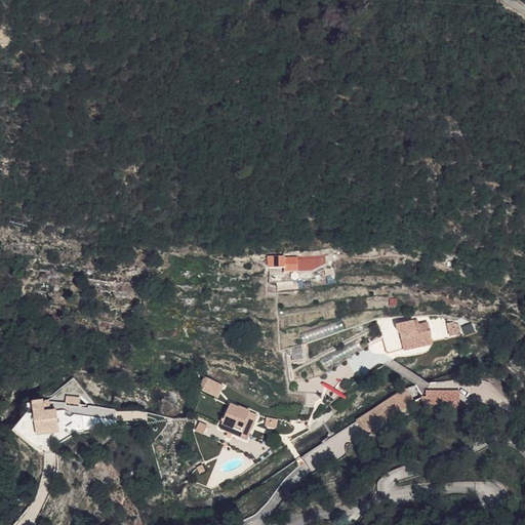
[(270,272),(280,273),(281,263),(271,263),(270,272)]
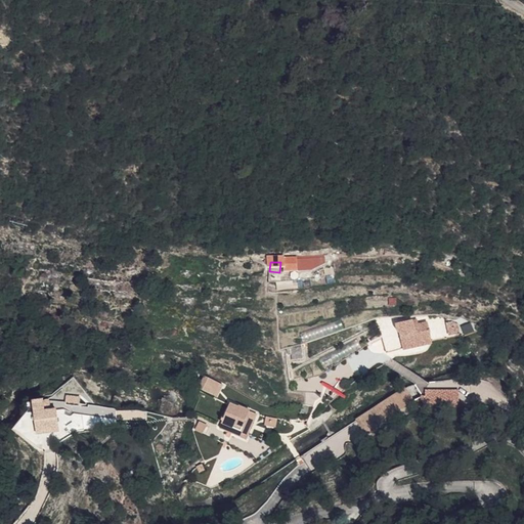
[(296,262),(280,262),(279,272),(279,276),(293,277),(296,262)]
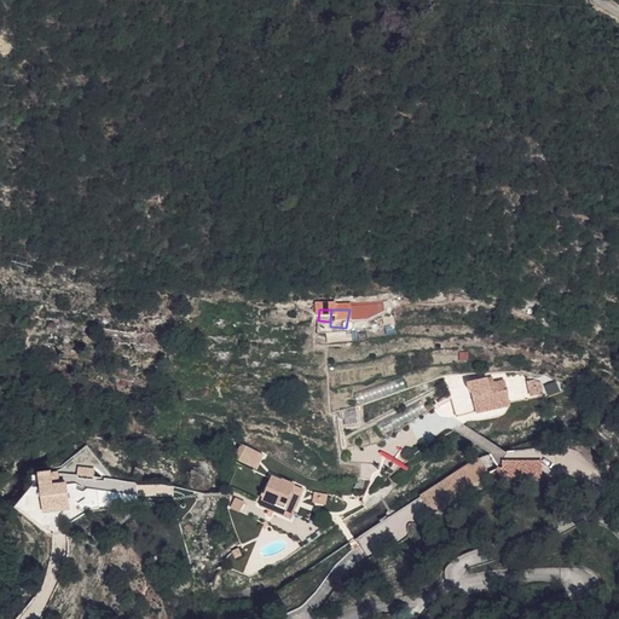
[(462,410),(468,412),(473,410),(473,404),(507,399),(503,381),(487,383),(472,386),(455,386),(449,386),(453,412),(462,410)]
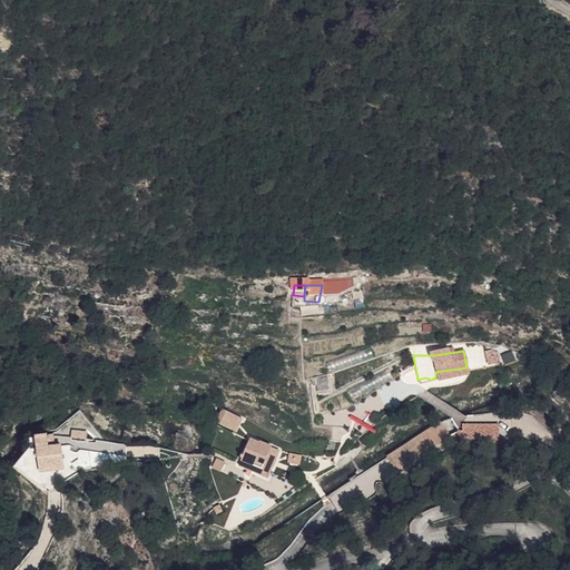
[(499,366),(504,362),(493,352),(488,357),(499,366)]
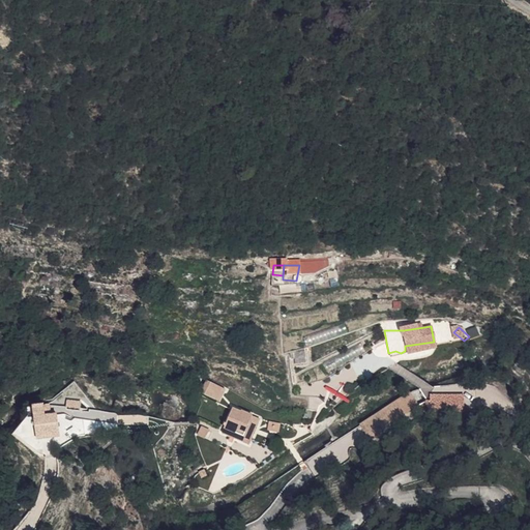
[(435,345),(434,342),(405,346),(405,351),(435,345)]
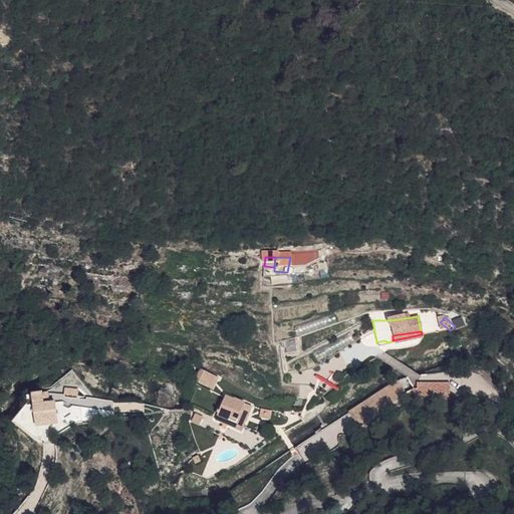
[(190,384),(204,391),(209,378),(196,371),(190,384)]
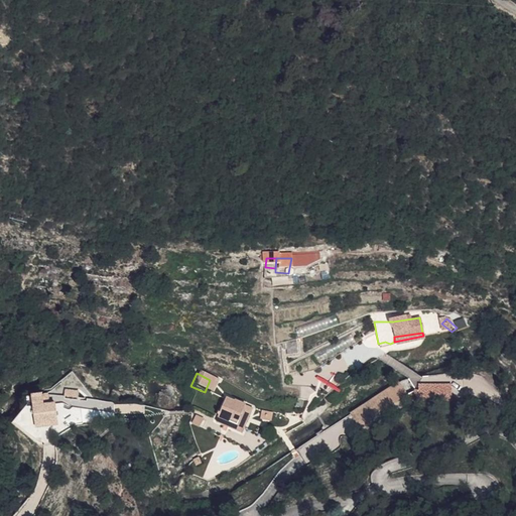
[(397,382),(391,386),(399,398),(405,395),(397,382)]
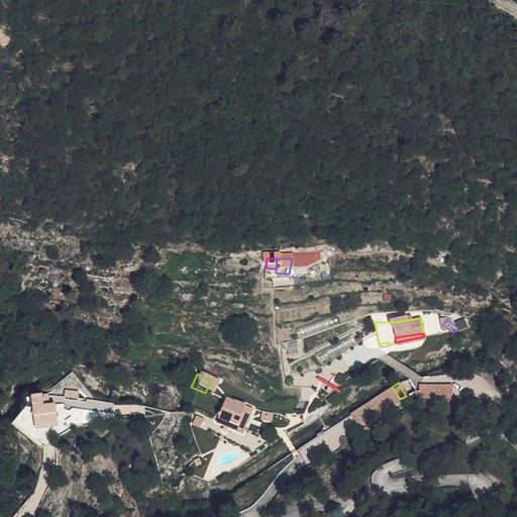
[(417,403),(451,402),(451,383),(417,384),(417,403)]
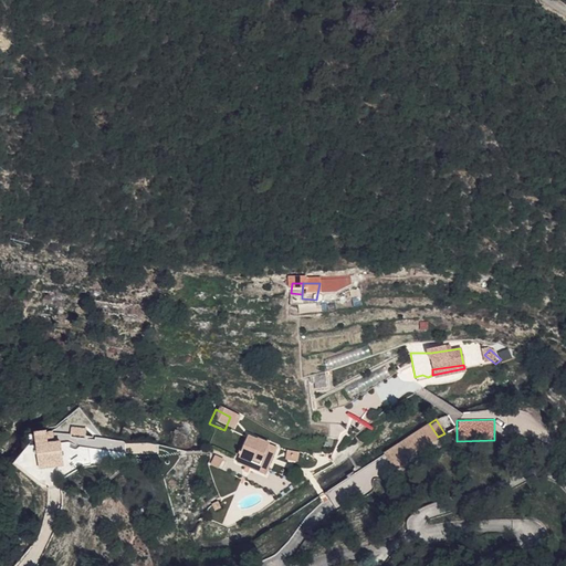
[(429,423),(406,438),(415,451),(438,437),(429,423)]
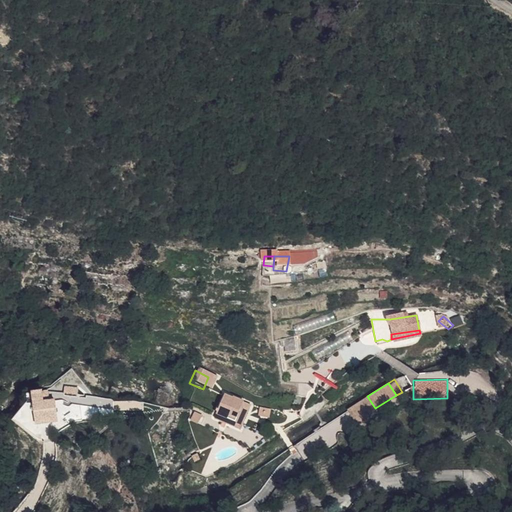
[(56,421),(114,414),(112,395),(78,399),(77,386),(63,388),(63,392),(53,393),(56,421)]
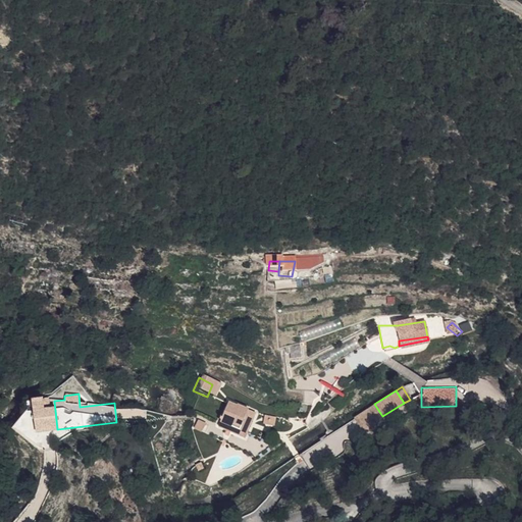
[(43,402),(31,400),(29,412),(41,414),(43,402)]
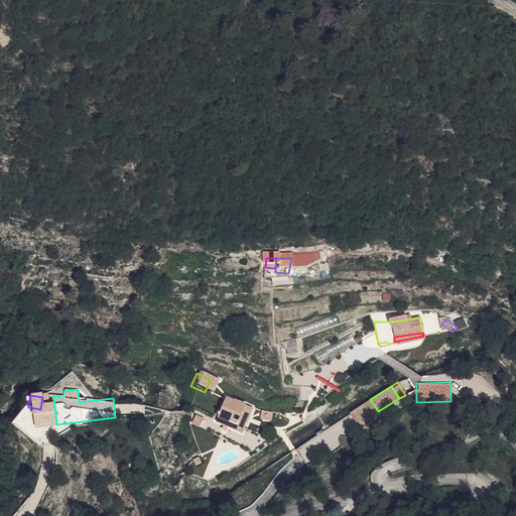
[(378,411),(370,399),(367,401),(375,414),(378,411)]
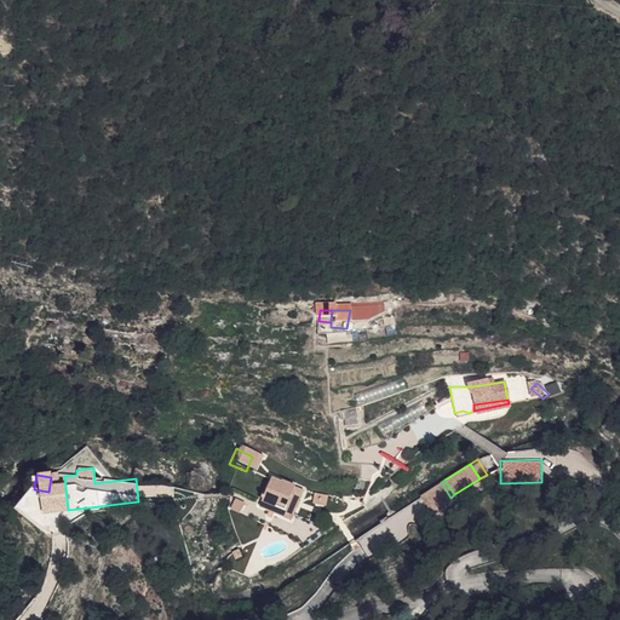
[(262,504),(283,511),(290,493),(292,487),(287,486),(269,481),(262,504)]
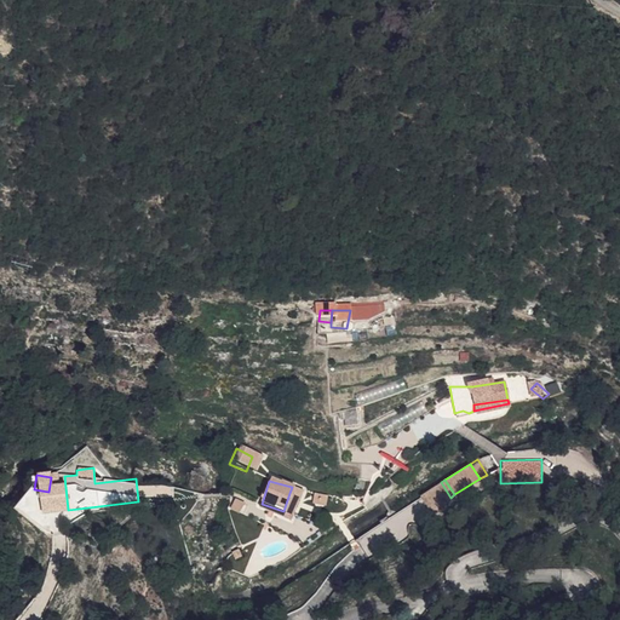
[(419,497),(431,514),(451,498),(441,482),(419,497)]
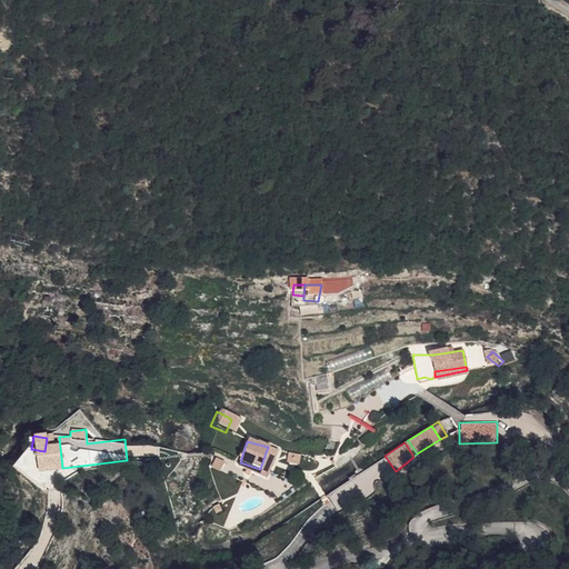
[(266,478),(273,456),(266,452),(260,469),(240,462),(238,469),(259,476),(266,478)]
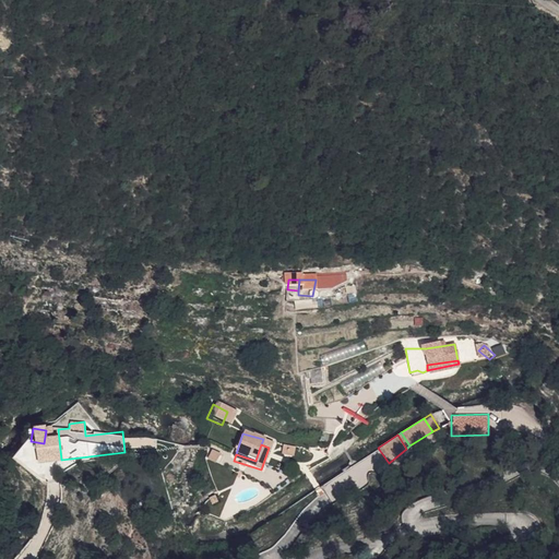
[(44,450),(35,448),(33,459),(54,463),(56,452),(44,450)]
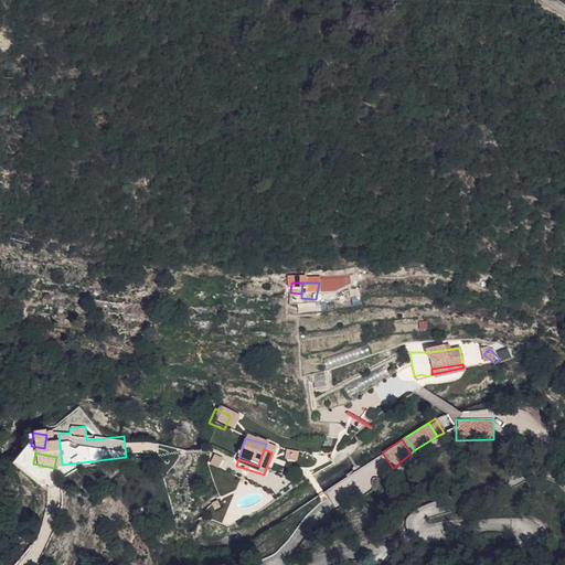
[(297,455),(287,452),(285,460),(295,462),(297,455)]
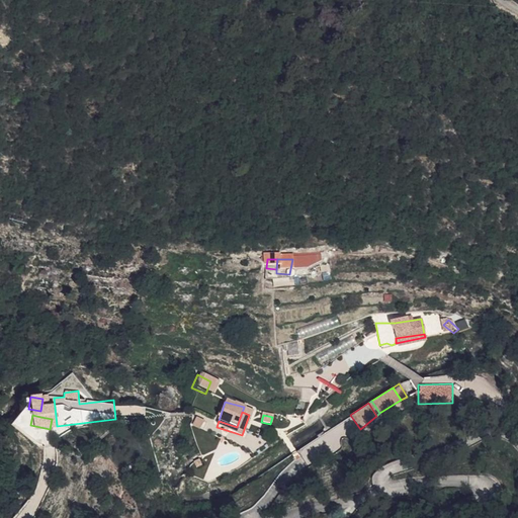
[(203,424),(196,420),(192,426),(199,430),(203,424)]
